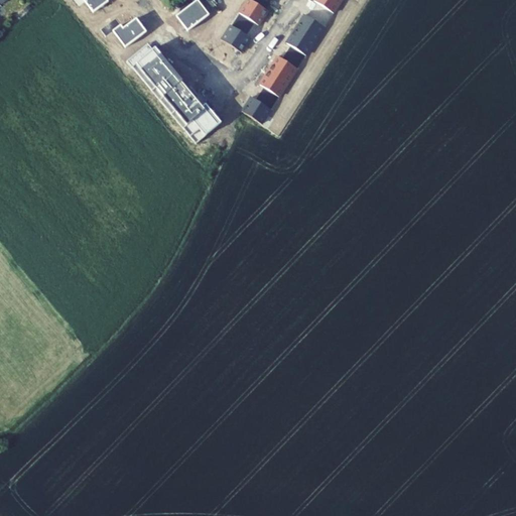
[(106,0),(84,0),(94,12),(108,2),(106,0)]
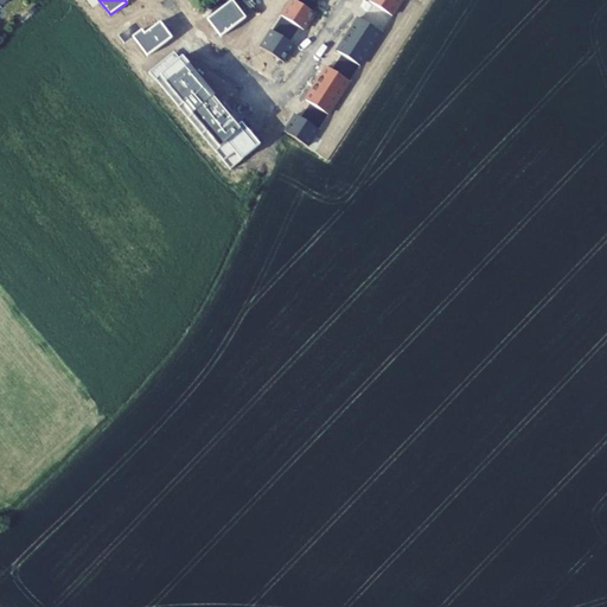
[(294,0),(289,0),(280,16),(304,30),(314,12),(294,0)]
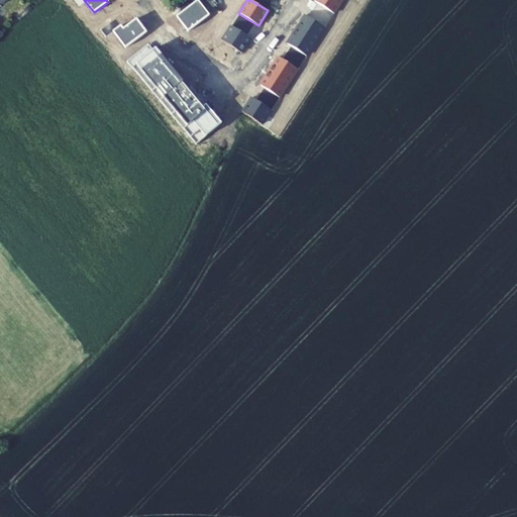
[(343,0),(314,0),(314,1),(334,14),(343,0)]
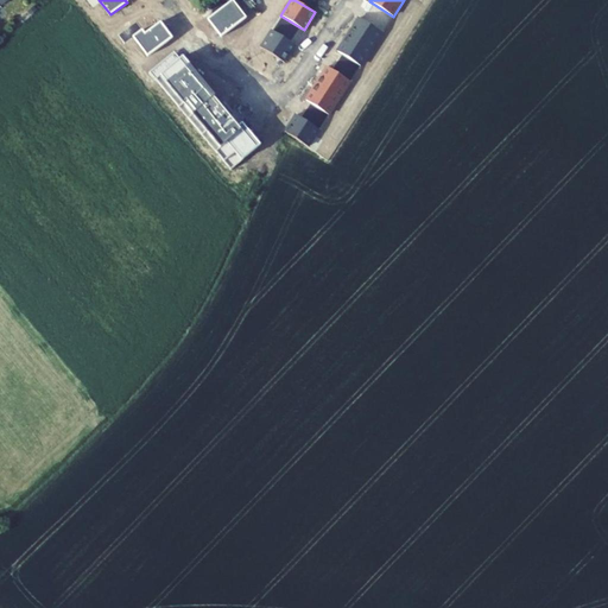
[(233,1),(208,20),(221,37),(246,18),(233,1)]
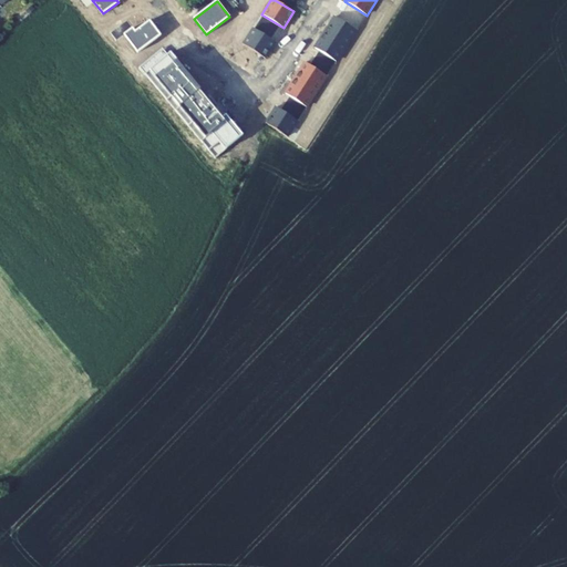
[(334,19),(315,48),(336,61),(354,32),(334,19)]
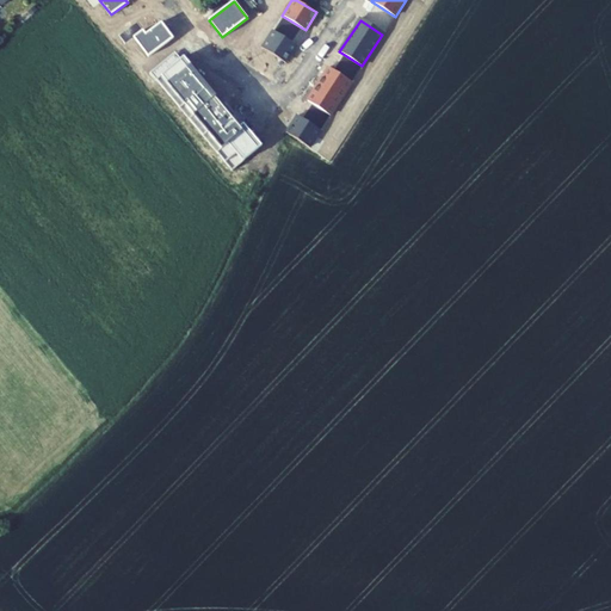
[(142,30),(134,37),(148,56),(173,38),(161,23),(146,35),(142,30)]
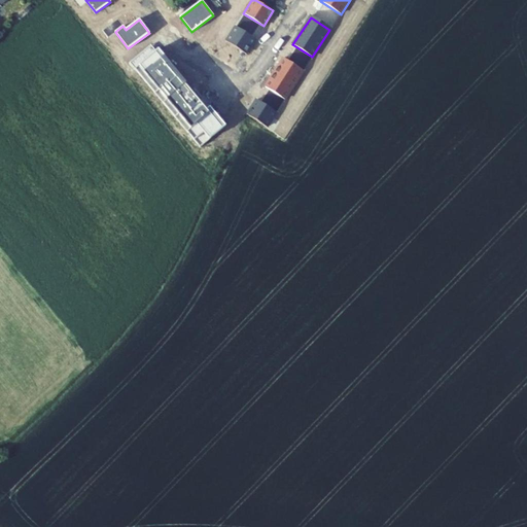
[(236,25),(225,40),(247,55),(257,39),(236,25)]
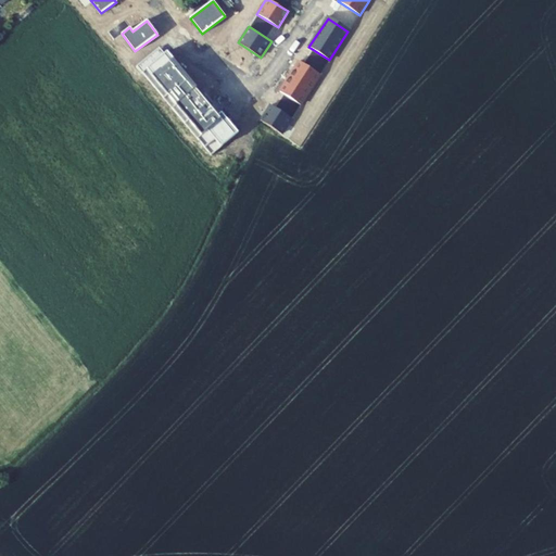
[(238,134),(222,113),(218,116),(167,52),(164,54),(160,48),(137,65),(211,155),(238,134)]
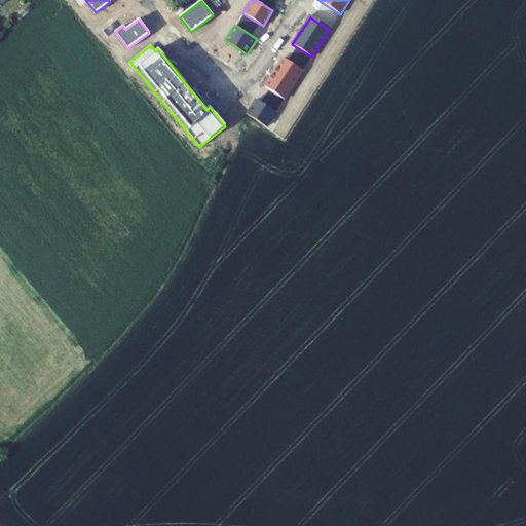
[(283,58),(264,86),(285,99),(303,70),(283,58)]
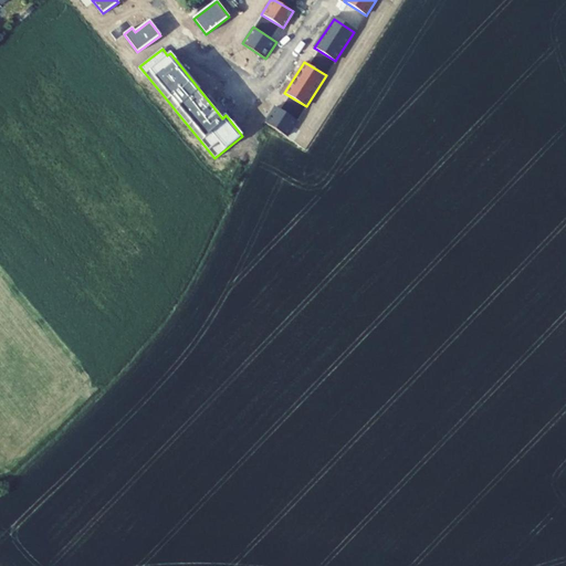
[(274,106),(265,122),(291,137),(301,122),(274,106)]
